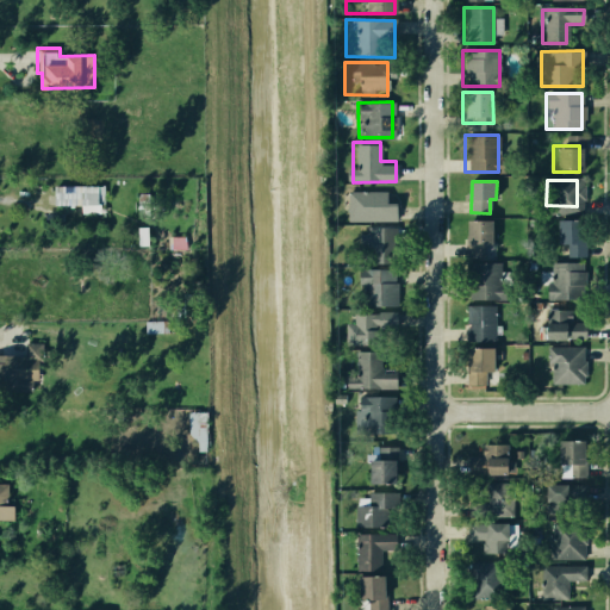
[(50,184),(103,184),(101,210),(49,209),(50,184)]
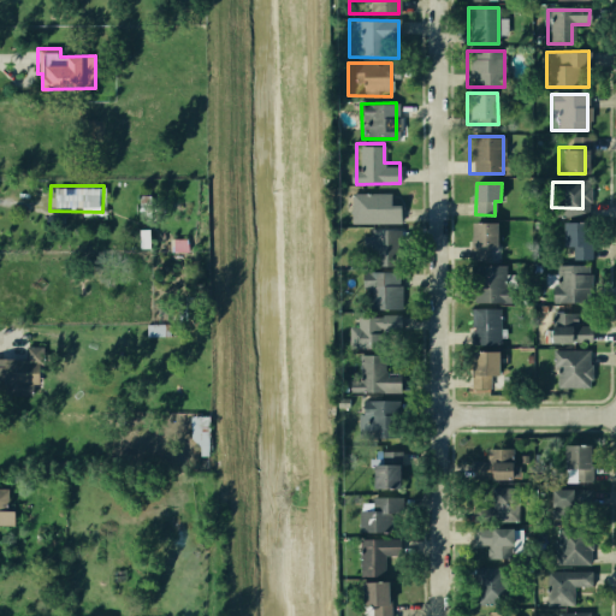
[(351,193),(390,193),(390,205),(401,205),(401,224),(351,223),(351,193)]
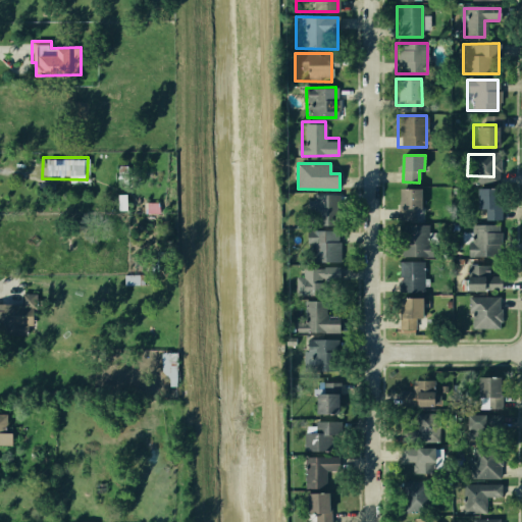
[(402,189),(421,188),(422,208),(414,208),(414,218),(399,219),(399,206),(402,206),(402,189)]
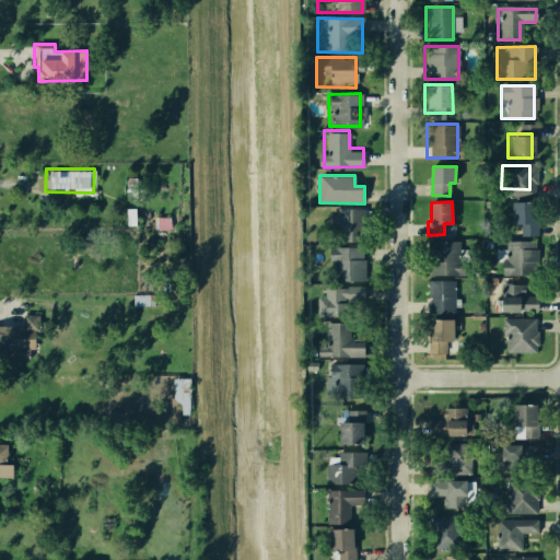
[(508,201),(538,201),(537,237),(508,236),(508,201)]
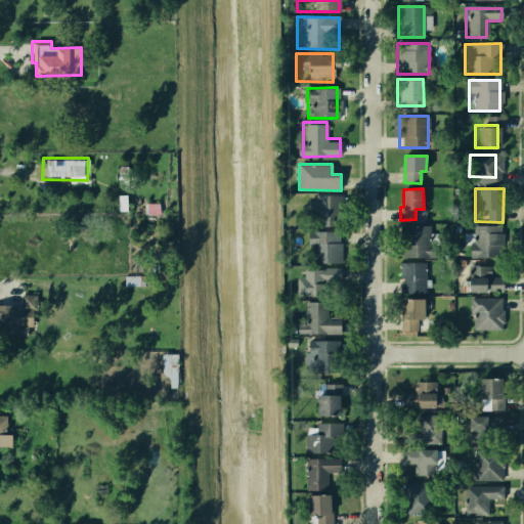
[(118,194),(127,194),(127,211),(119,211),(118,194)]
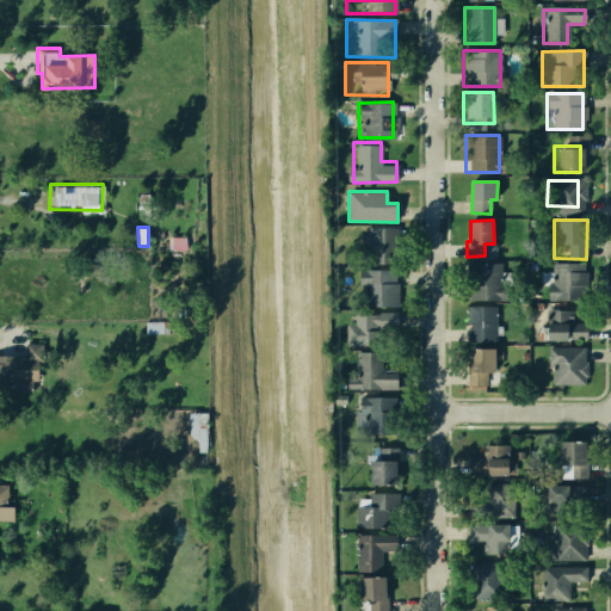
[(369,227),(396,228),(396,263),(369,263),(369,248),(360,248),(360,230),(369,232),(369,227)]
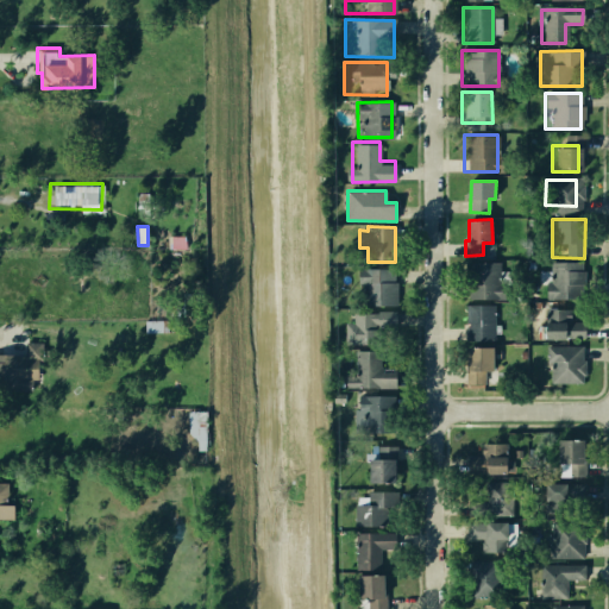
[(462,263),(498,263),(498,297),(462,297),(462,263)]
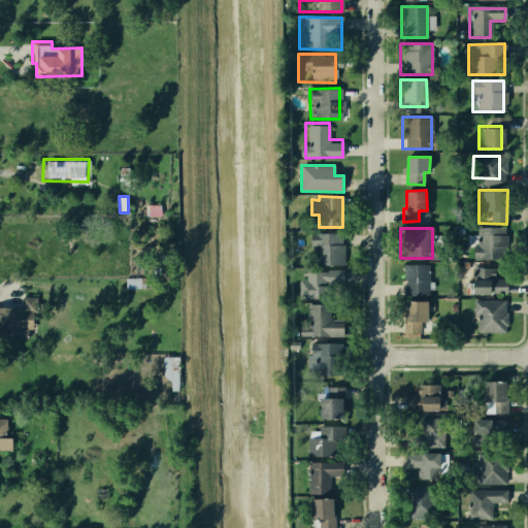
[(474,228),(504,228),(504,256),(474,256),(474,228)]
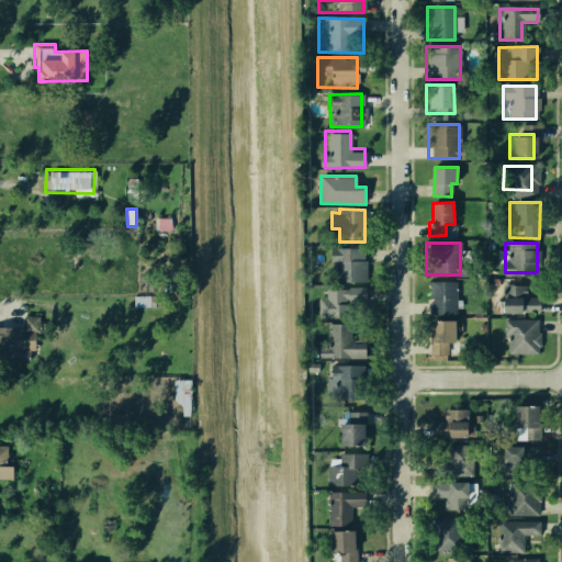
[(332,247),(371,247),(371,280),(333,280),(332,247)]
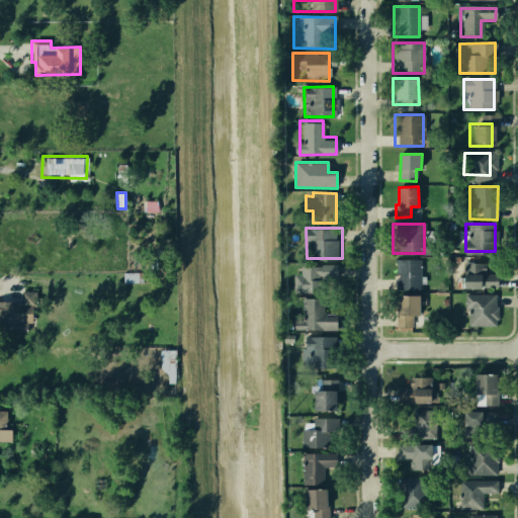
[(459,258),(483,258),(483,273),(496,273),(496,288),(459,288),(459,258)]
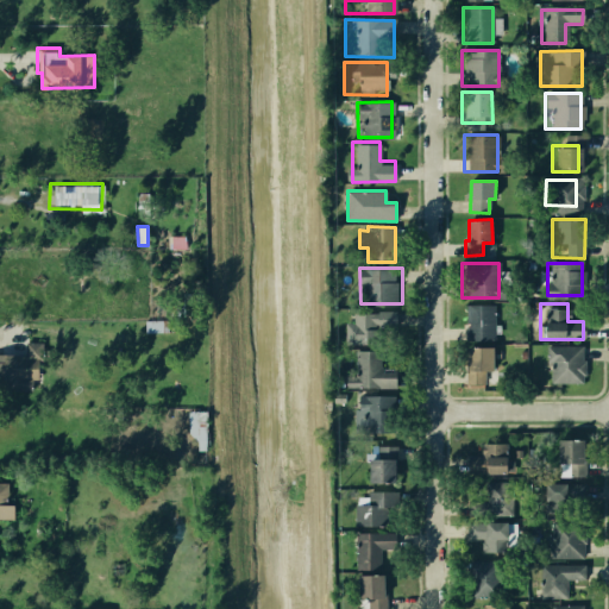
[(460,305),(493,305),(493,341),(460,341),(460,305)]
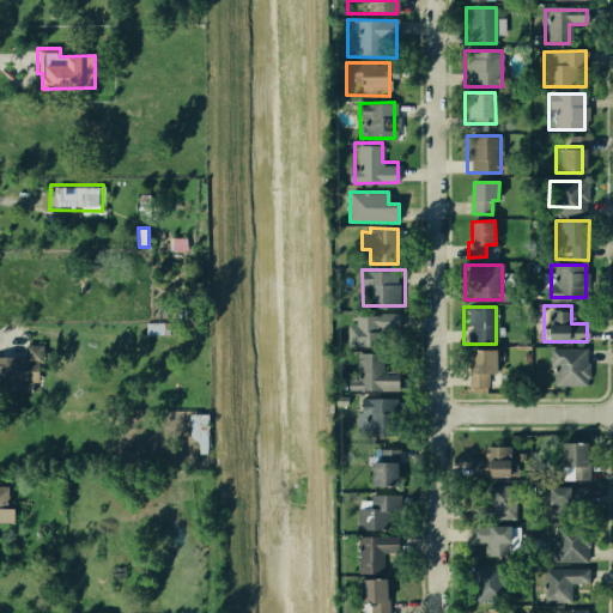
[(350,311),(395,313),(395,343),(350,343),(350,311)]
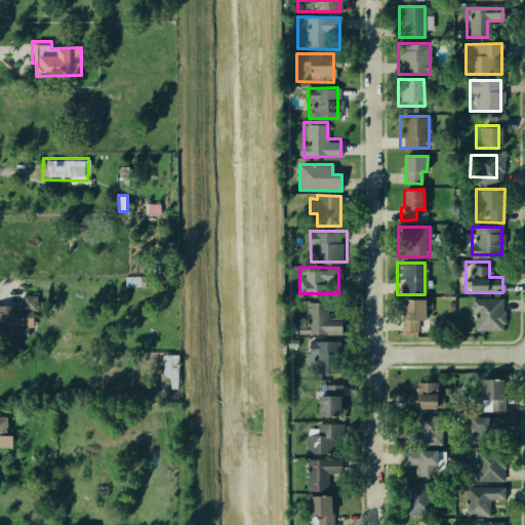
[(124,276),(146,276),(146,286),(124,286),(124,276)]
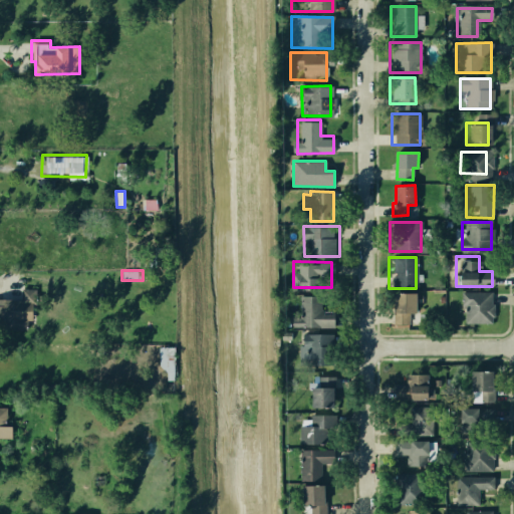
[(390,291),(413,291),(413,324),(390,324),(390,291)]
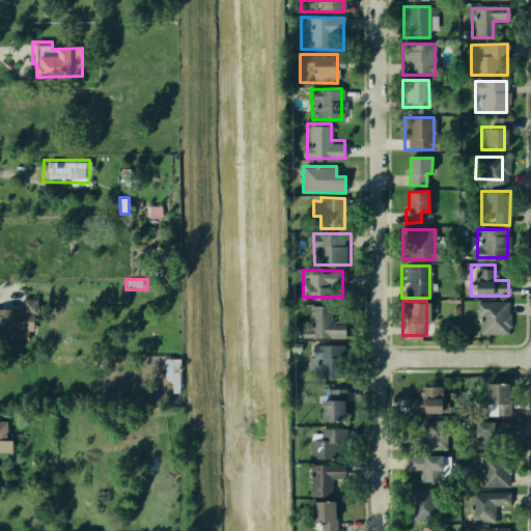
[(475,301),(504,301),(504,334),(475,334),(475,301)]
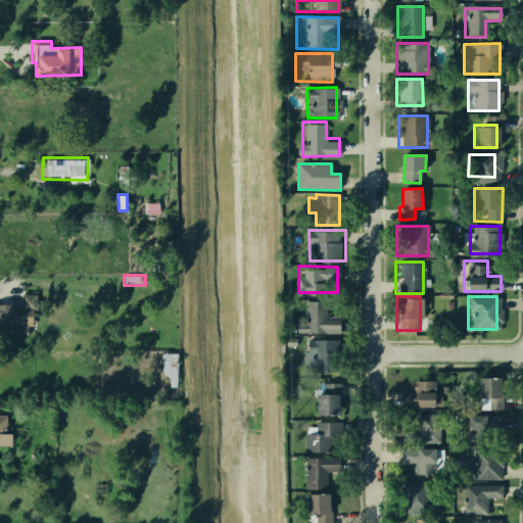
[(298,299),(326,300),(325,317),(336,317),(336,335),(297,334),(298,299)]
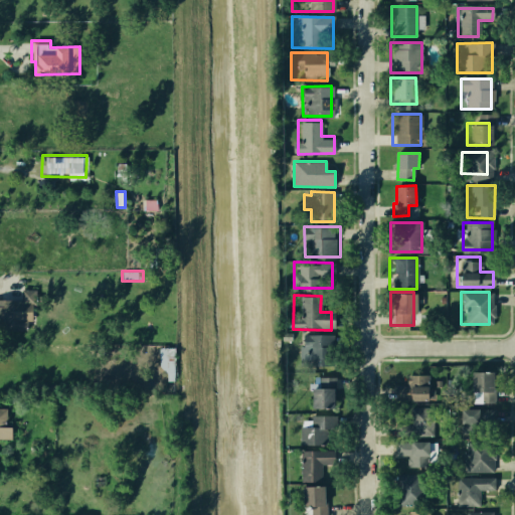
[(0,301),(23,301),(24,331),(0,331),(0,301)]
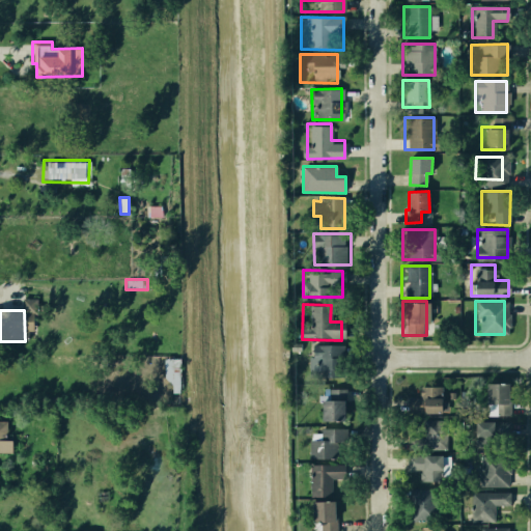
[(309,345),(335,345),(335,373),(309,373),(309,345)]
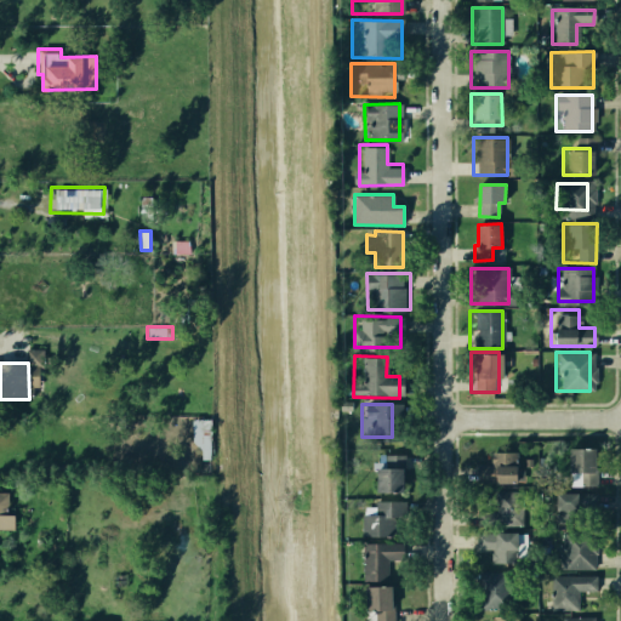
[(191,420),(218,419),(221,459),(201,459),(201,449),(192,440),(191,420)]
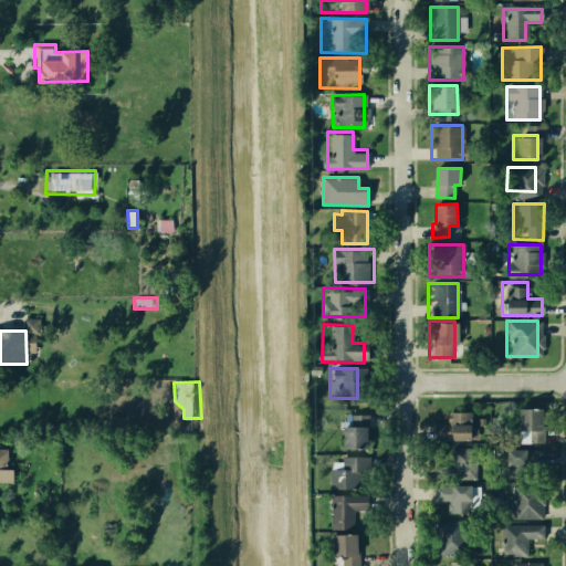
[(444,408),(468,407),(468,442),(431,442),(431,420),(444,420),(444,408)]
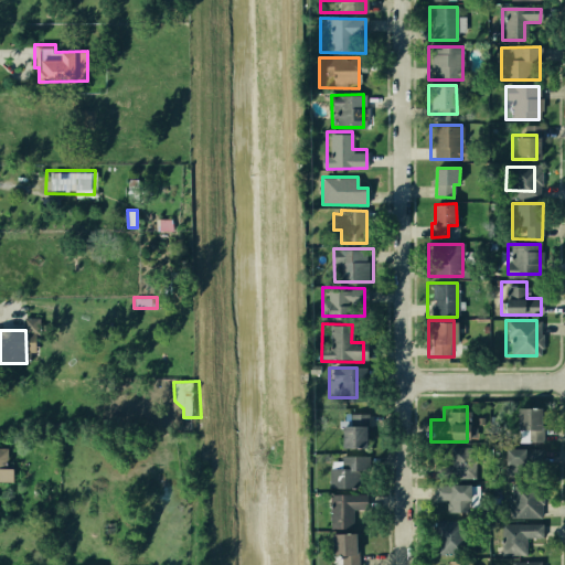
[(518,408),(542,407),(543,443),(518,443),(518,408)]
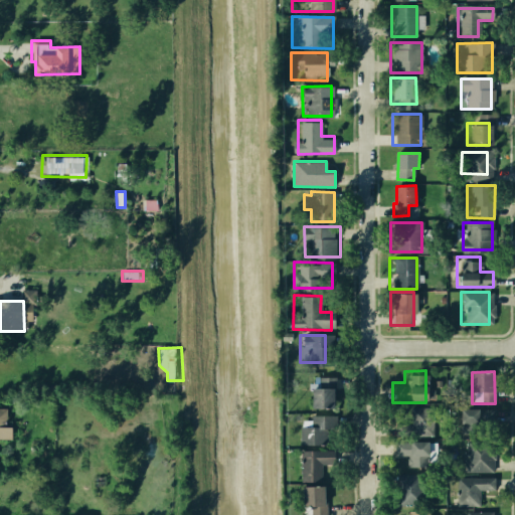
[(306,385),(330,385),(331,409),(306,408),(306,385)]
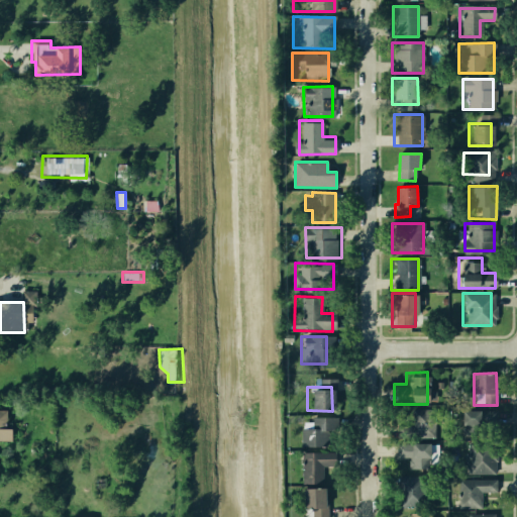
[(466,410),(494,409),(494,432),(466,433),(466,410)]
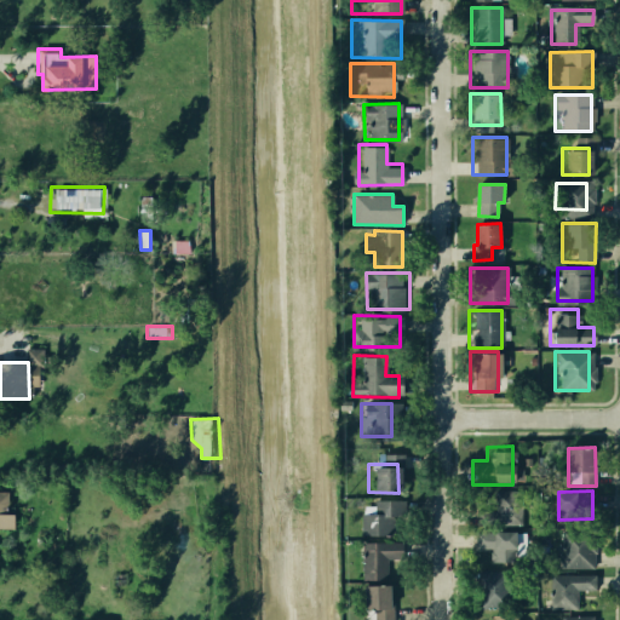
[(0,492),(11,492),(11,527),(0,527),(0,492)]
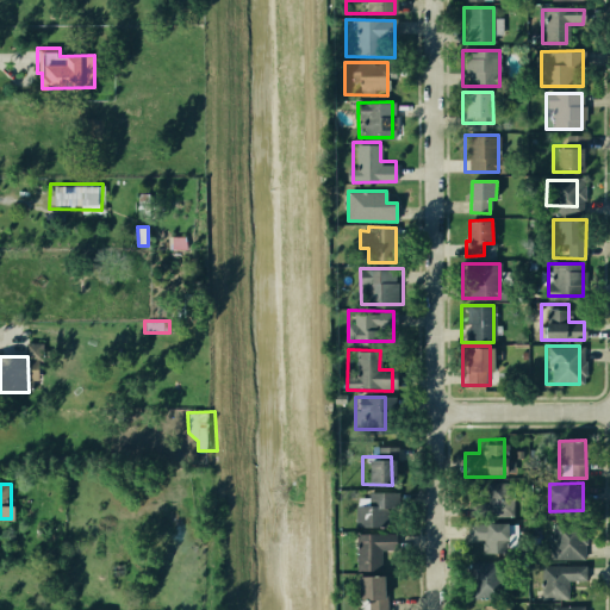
[(462,490),(510,489),(509,516),(464,516),(462,490)]
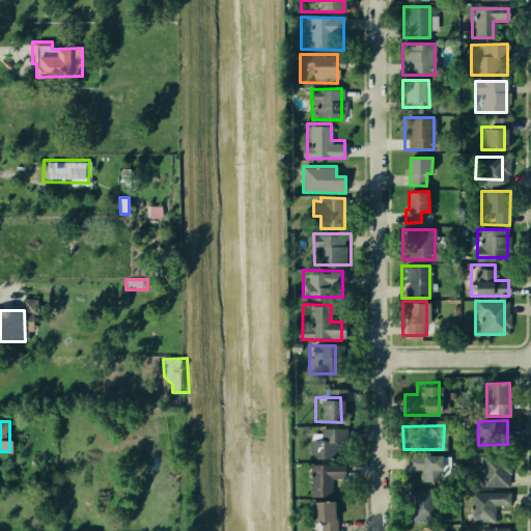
[(309,429),(344,429),(344,460),(309,460),(309,429)]
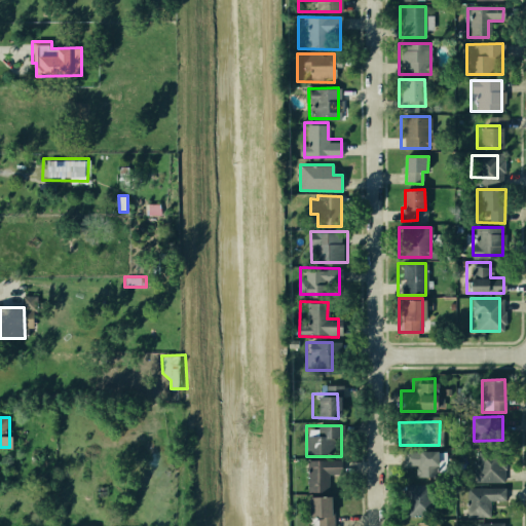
[(470,449),(502,449),(502,480),(470,480),(470,449)]
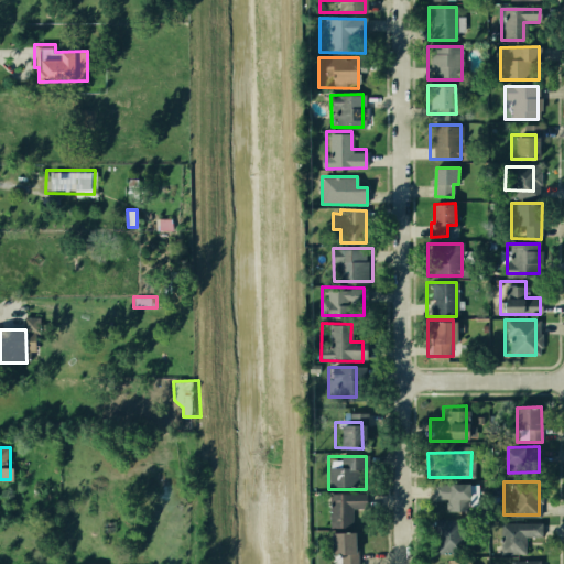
[(431,483),(467,483),(467,502),(431,503),(431,483)]
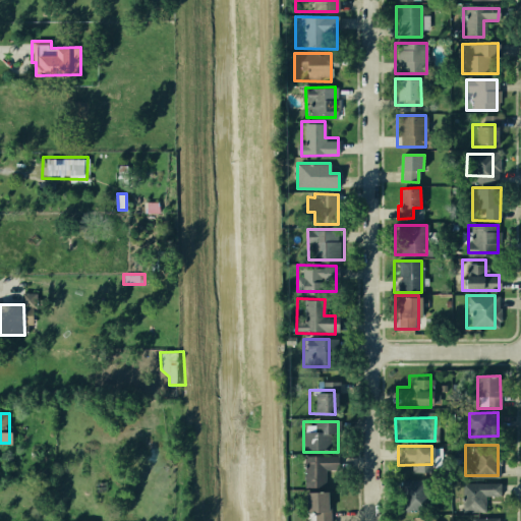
[(300,459),(328,459),(328,483),(301,483),(300,459)]
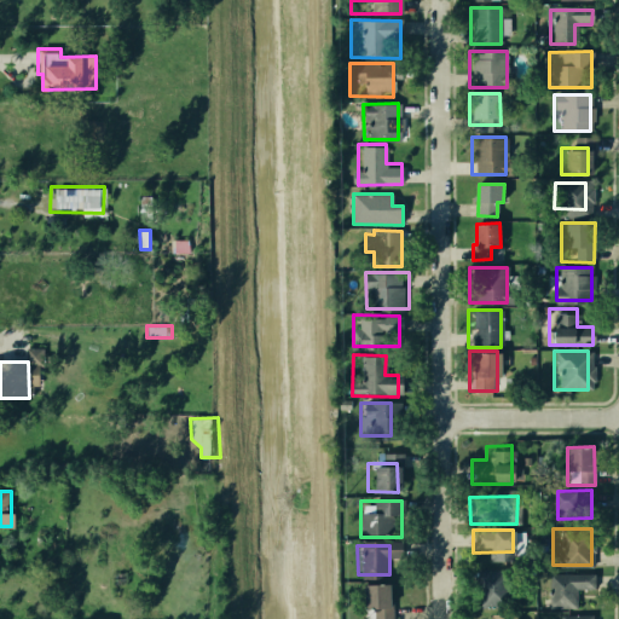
[(473,566),(514,566),(514,612),(474,612),(473,566)]
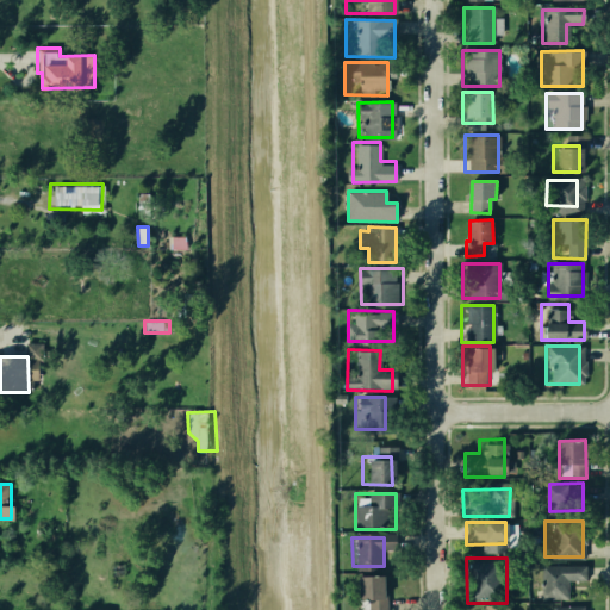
[(539,564),(585,562),(586,598),(540,599),(539,564)]
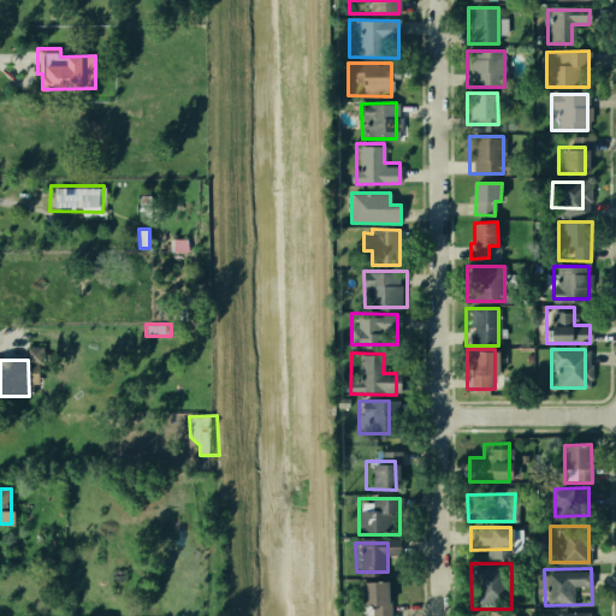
[(355,615),(356,580),(383,581),(383,615),(355,615)]
